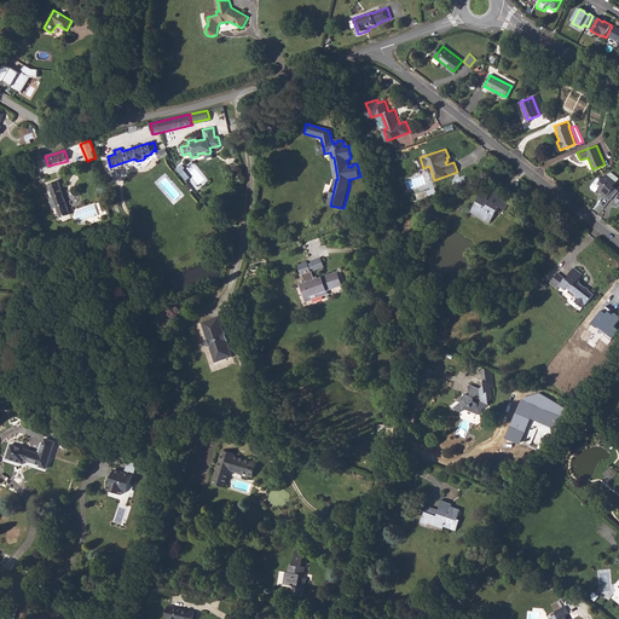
[(185,180),(190,178),(184,166),(179,168),(185,180)]
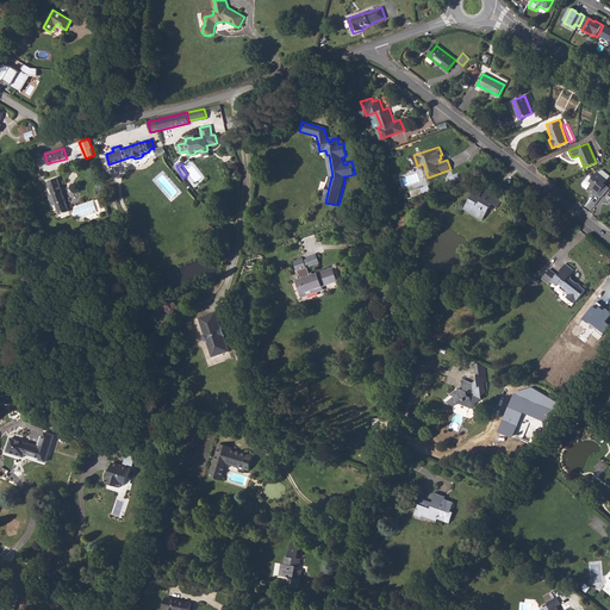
[(601,169),(597,172),(607,180),(609,176),(601,169)]
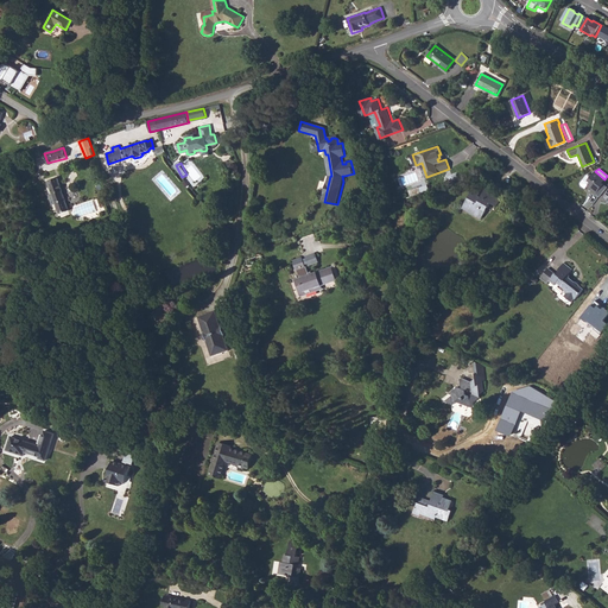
[(581,185),(586,189),(587,187),(600,197),(607,187),(602,183),(605,179),(595,171),(590,176),(587,173),(581,183),(580,184),(581,185)]
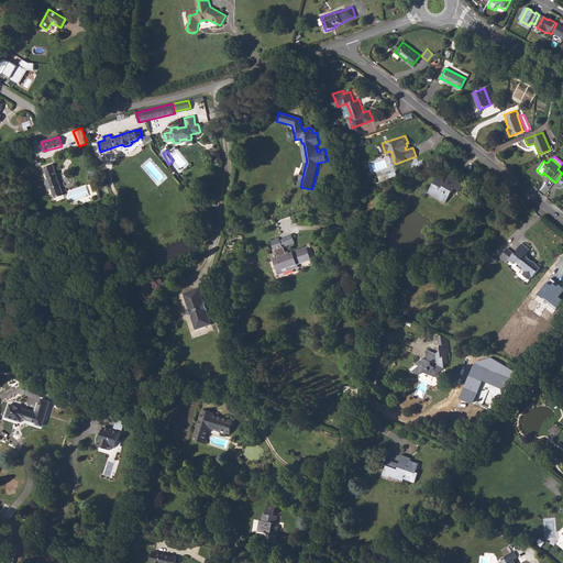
[(50,190),(52,189),(55,198),(64,195),(54,164),(45,167),(48,179),(50,181),(46,183),(50,190)]
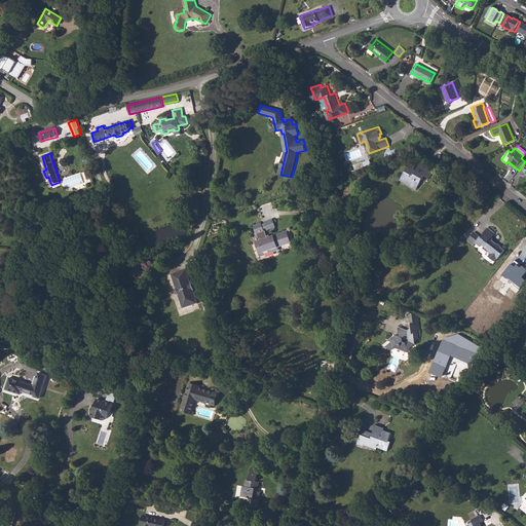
[(402,178),(407,180),(406,183),(416,189),(424,176),(429,179),(430,178),(434,173),(434,172),(420,163),(416,171),(415,172),(412,170),(413,168),(414,166),(410,164),(402,178)]
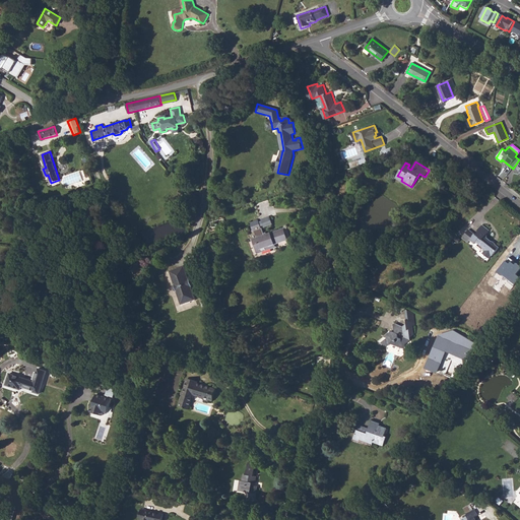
[(262,220),(263,224),(264,225),(271,223),(269,216),(262,219),(262,220)]
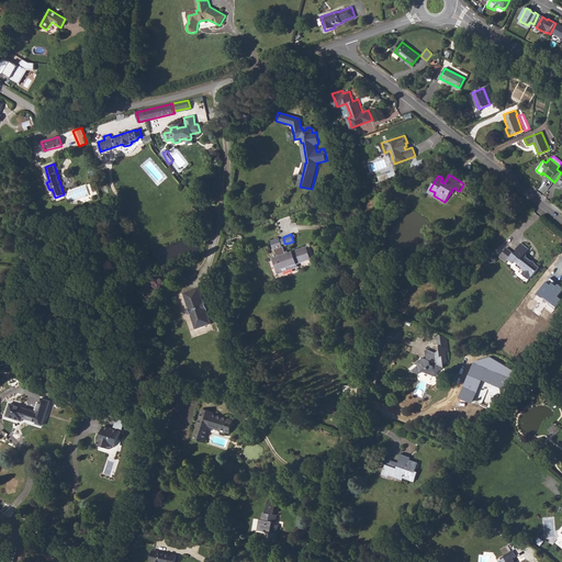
[(277,270),(281,269),(282,272),(293,268),(292,265),(296,263),(305,260),(306,261),(310,259),(305,247),(301,248),(301,249),(290,253),(288,253),(288,254),(284,255),(281,245),(279,239),(278,238),(271,240),(273,248),(274,248),(278,257),(272,259),(277,270)]
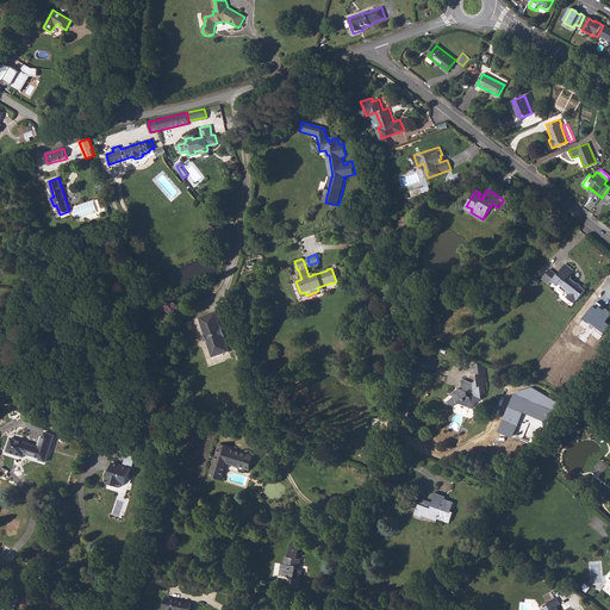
[(566,297),(574,303),(585,290),(582,287),(580,287),(577,285),(577,284),(571,278),(571,275),(570,275),(573,271),(565,265),(560,269),(562,271),(559,275),(558,274),(552,281),(556,286),(558,284),(566,291),(570,292),(566,297)]
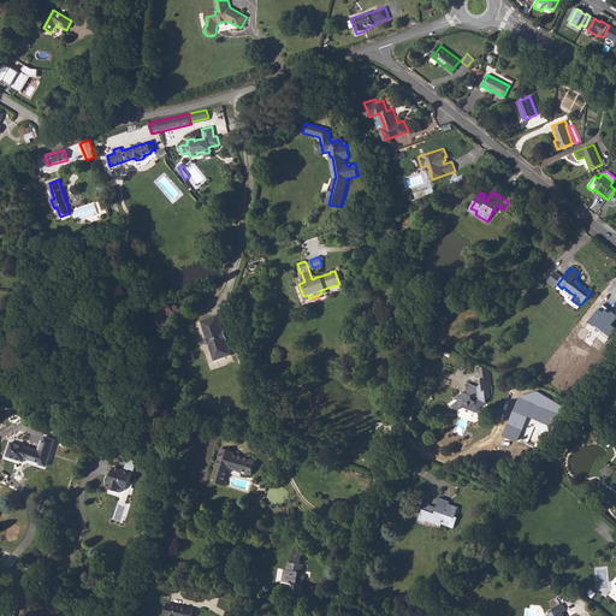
[(603,303),(587,321),(610,341),(615,332),(615,327),(612,325),(615,319),(615,312),(614,311),(611,314),(608,311),(609,308),(603,303)]
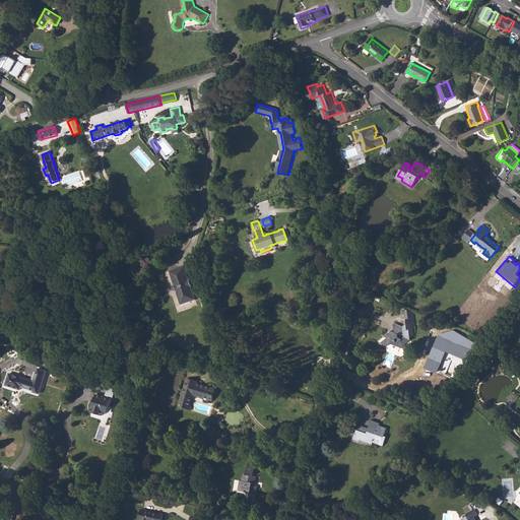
[(187,277),(183,264),(169,269),(173,282),(172,282),(171,284),(172,288),(175,290),(175,289),(180,303),(194,298),(190,285),(188,277),(187,277)]
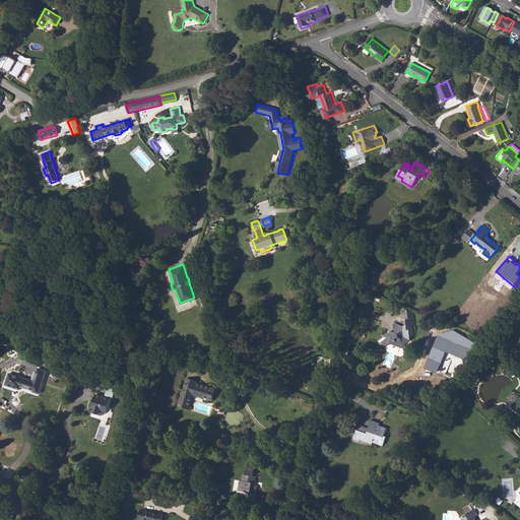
[(383,336),(387,338),(380,342),(388,345),(391,343),(398,346),(399,346),(402,347),(405,345),(405,344),(410,339),(410,337),(414,334),(412,326),(415,325),(412,312),(404,308),(406,323),(402,326),(394,332),(391,331),(383,336)]
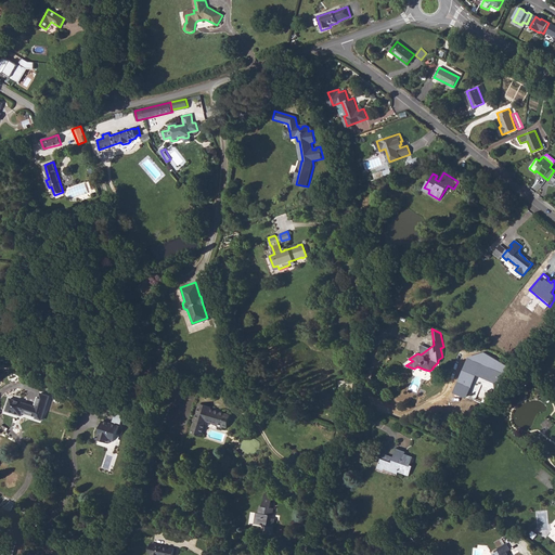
[(421,355),(429,348),(422,345),(420,346),(421,355)]
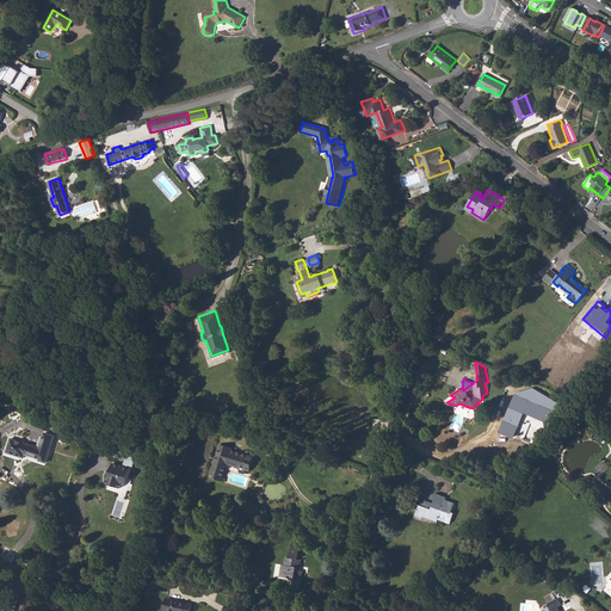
[(526,417),(554,429),(566,401),(535,388),(514,394),(498,433),(516,442),(526,417)]
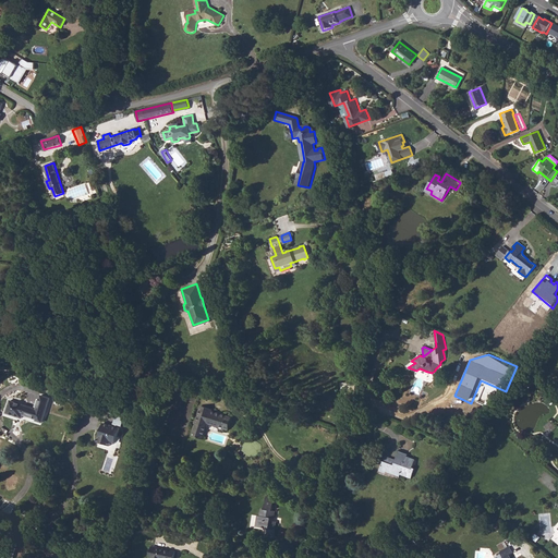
[(23,419),(24,415),(36,420),(36,421),(43,423),(50,399),(40,396),(36,409),(11,400),(7,413),(23,419)]
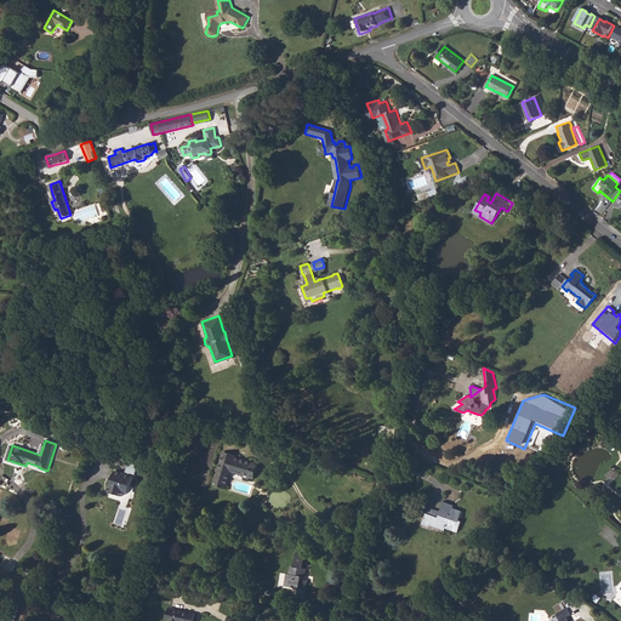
[(226,489),(232,472),(243,476),(243,477),(249,479),(249,477),(254,478),(258,465),(237,457),(237,456),(223,453),(214,485),(226,489)]
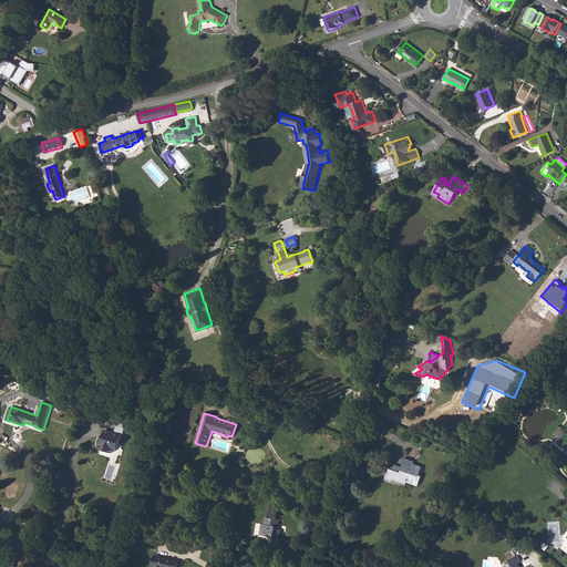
[(126,432),(126,423),(117,422),(116,431),(126,432)]
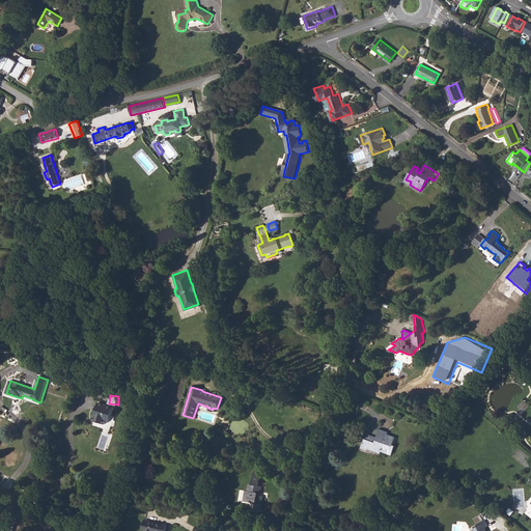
[(105,424),(106,420),(110,421),(114,408),(99,402),(96,411),(93,420),(105,424)]
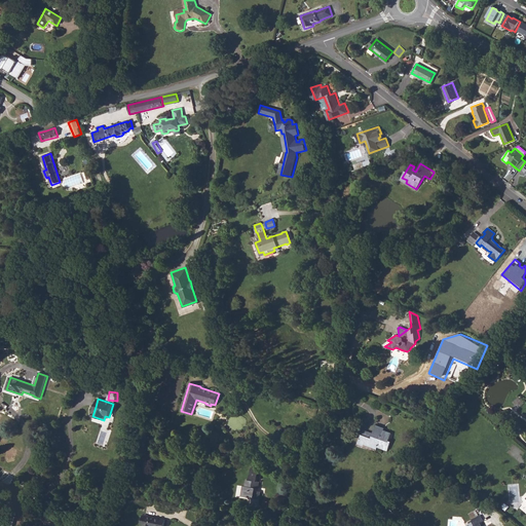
[(360,439),(365,441),(364,444),(377,448),(377,447),(387,450),(391,441),(389,440),(391,434),(385,431),(385,434),(383,433),(383,430),(384,428),(376,425),(373,434),(372,436),(368,434),(368,431),(362,429),(360,434),(361,435),(360,439)]
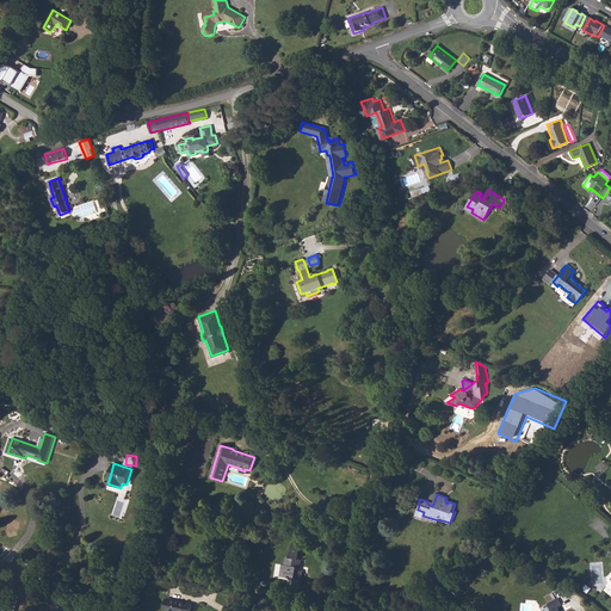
[(289,557),(287,557),(285,566),(282,565),(281,578),(294,580),(301,581),(303,572),(296,571),(296,567),(300,568),(301,560),(298,560),(300,551),(290,550),(289,557)]
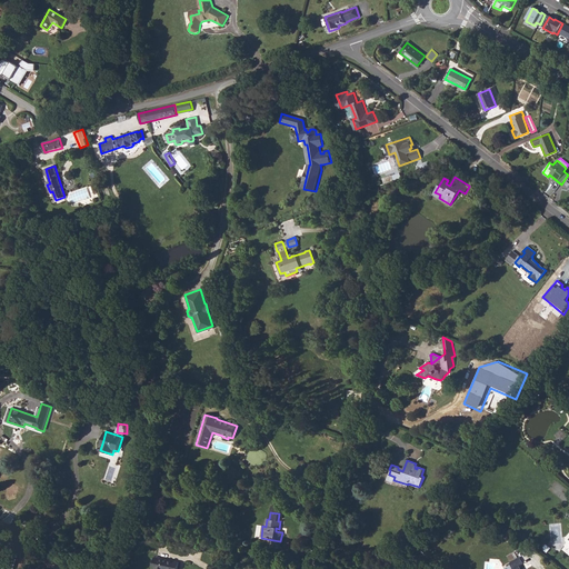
[(0,568),(10,568),(13,559),(3,557),(0,566),(0,568)]
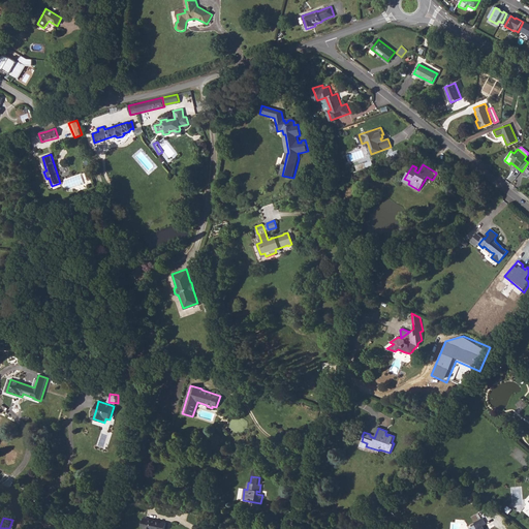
[(467,528),(484,528),(483,526),(486,524),(483,518),(475,522),(476,524),(468,528),(467,528)]
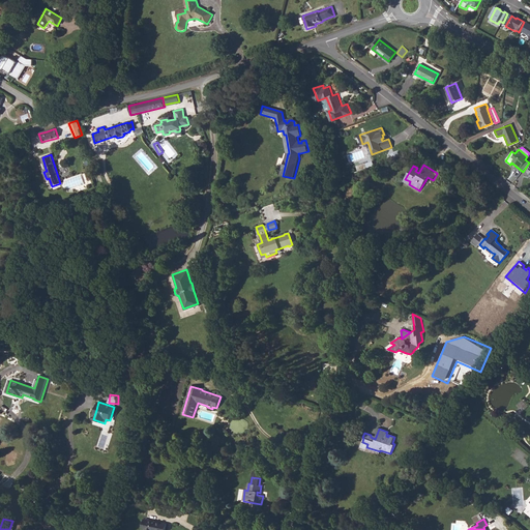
[(166,529),(167,525),(145,520),(143,529),(145,529),(144,529),(166,529)]
